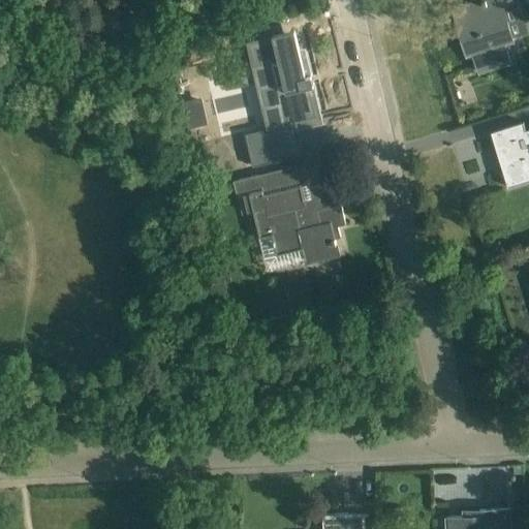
[(479,0),(453,8),(467,54),(473,52),(475,59),(479,72),(510,62),(504,42),(514,39),(512,36),(528,31),(518,0),(479,0)]
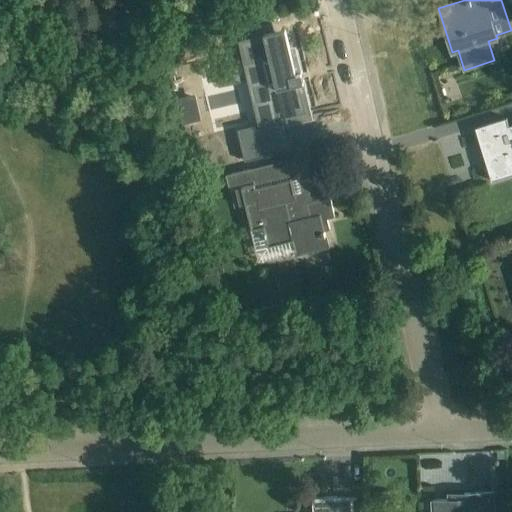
[(261,124),(237,129),(244,161),(293,150),(293,148),(291,149),(289,140),(285,120),(300,116),(300,114),(304,113),(301,100),(300,98),(305,97),(302,84),(301,82),(303,81),(303,80),(302,80),(300,74),(300,73),(301,73),(301,71),(299,72),(294,51),(291,51),(285,28),(264,33),(265,37),(242,43),(247,63),(262,60),(267,81),(252,85),(257,102),(271,98),(276,120),(261,124)]
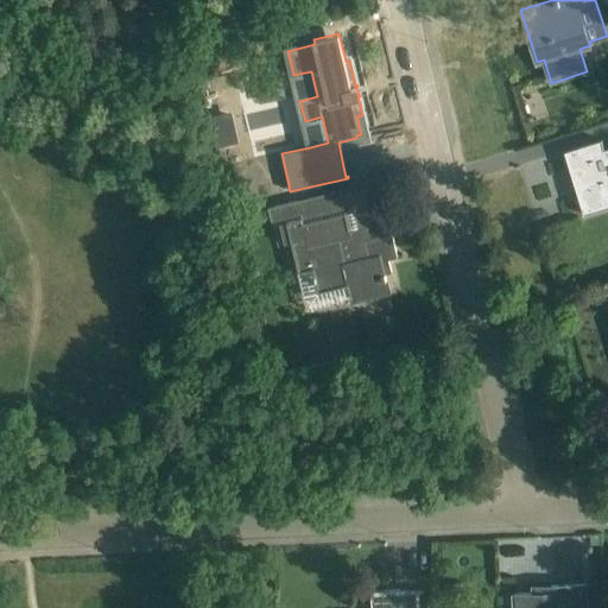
[(210,120),(215,144),(225,141),(219,118),(210,120)]
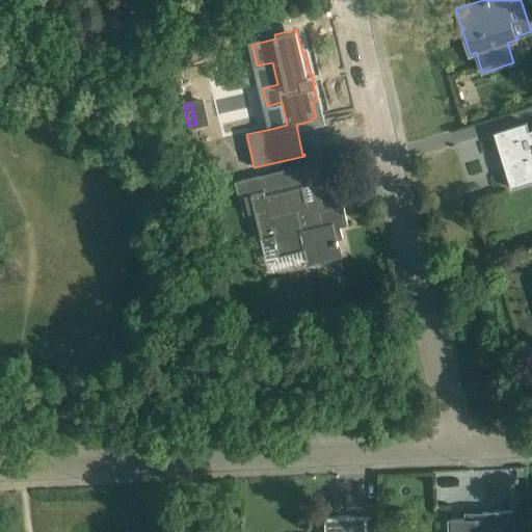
[(526,123),(494,133),(511,188),(531,181),(531,130),(529,131),(526,123)]
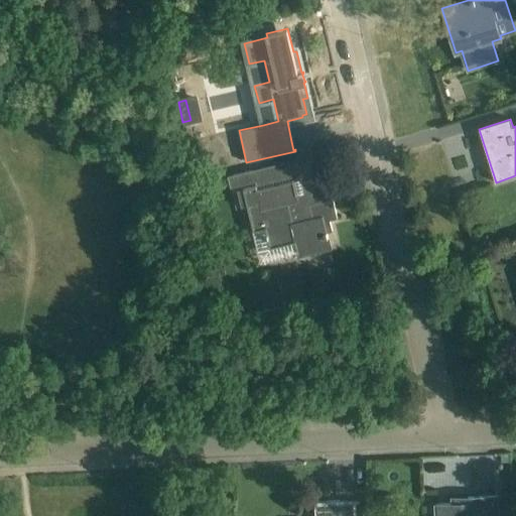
[(252,170),(228,176),(231,187),(255,181),(252,170)]
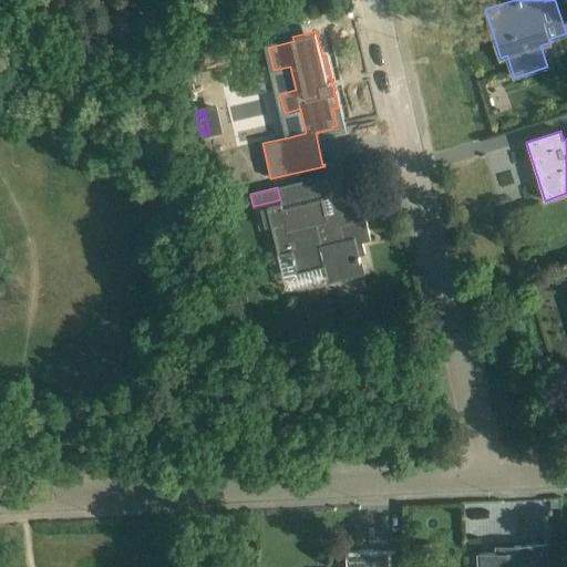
[(281,204),(267,207),(278,254),(284,276),(297,272),(325,266),(326,269),(328,280),(362,271),(360,261),(359,256),(366,254),(362,241),(371,240),(360,194),(333,200),(336,210),(326,213),(322,198),(282,208),(281,204)]
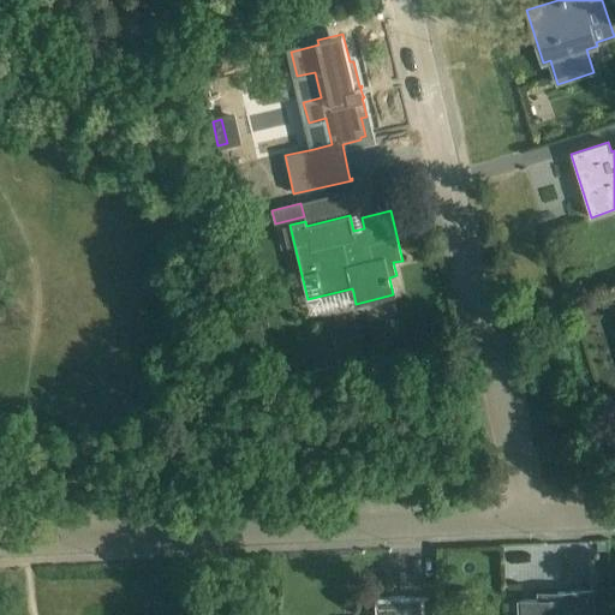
[(592,614),(591,591),(557,592),(559,605),(542,605),(542,601),(519,602),(520,614),(592,614)]
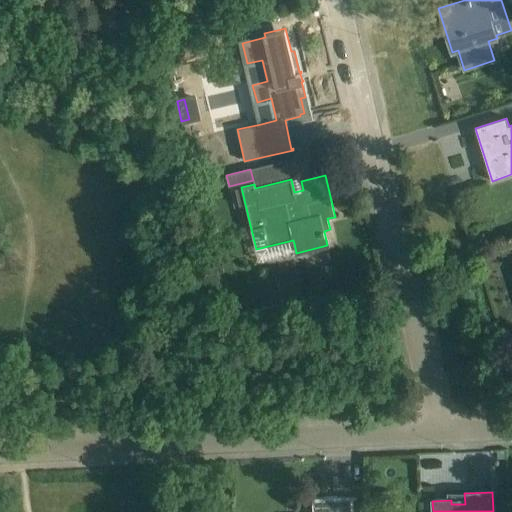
[(312,511),(352,511),(352,496),(337,497),(312,498),(312,511)]
